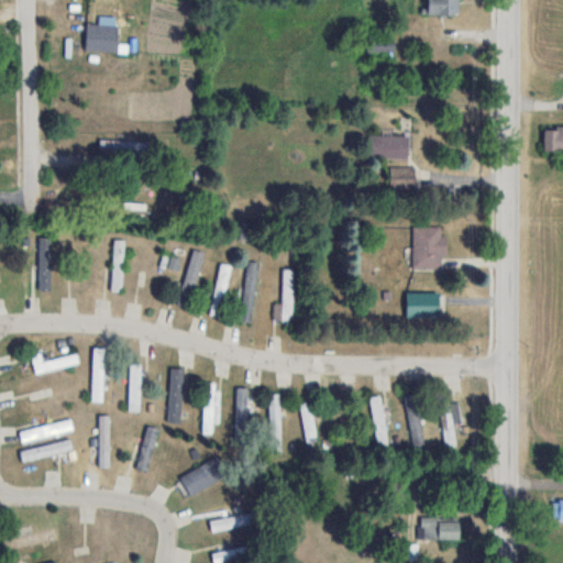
[(426,0),(426,15),(459,15),(457,0),(426,0)]
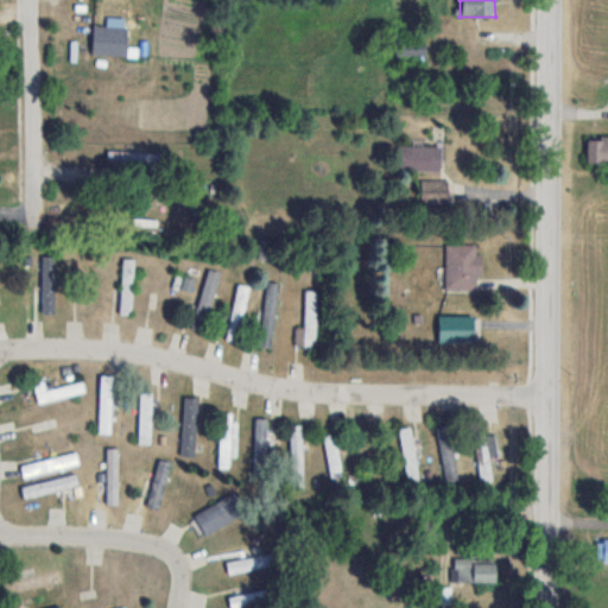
[(92,55),(126,55),(126,26),(92,26),(92,55)]
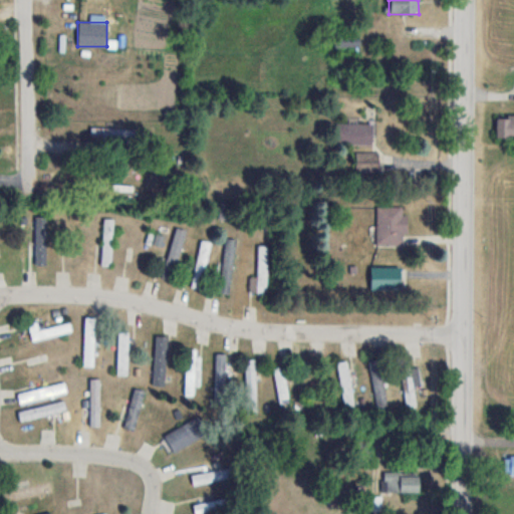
[(335,46),(357,46),(357,38),(335,38),(335,46)]
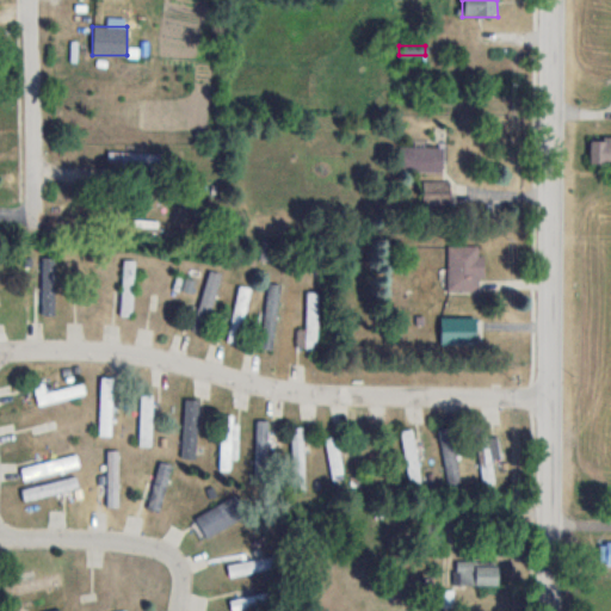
[(610,136),(590,136),(590,162),(610,161),(610,136)]
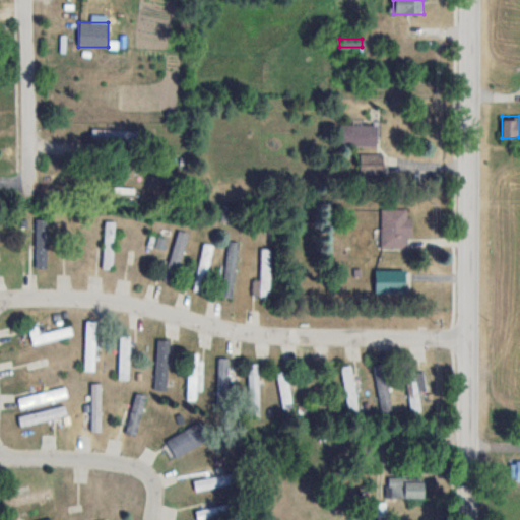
[(376,125),(340,125),(340,146),(376,146),(376,125)]
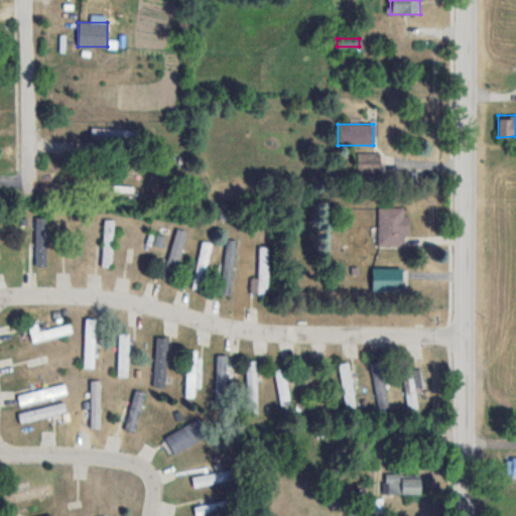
[(379,153),(357,153),(357,173),(379,173),(379,153)]
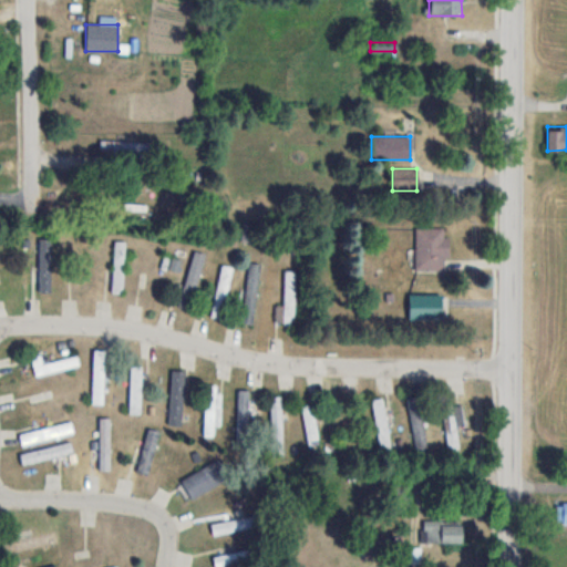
[(447,271),(447,227),(415,227),(415,271),(447,271)]
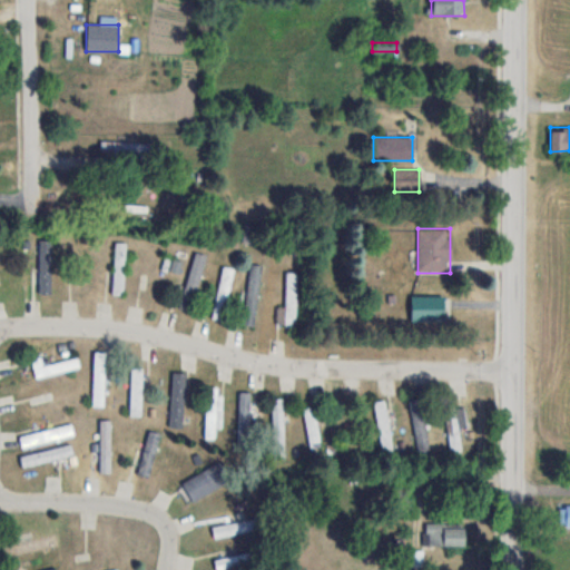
[(45,236),(28,236),(28,287),(45,287),(45,236)]
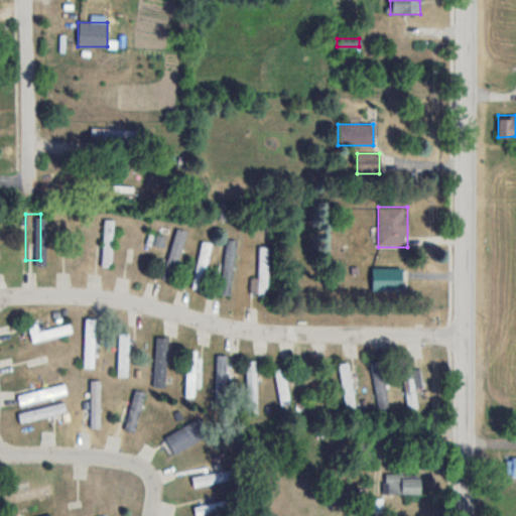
[(113,267),(114,219),(103,219),(102,266),(113,267)]
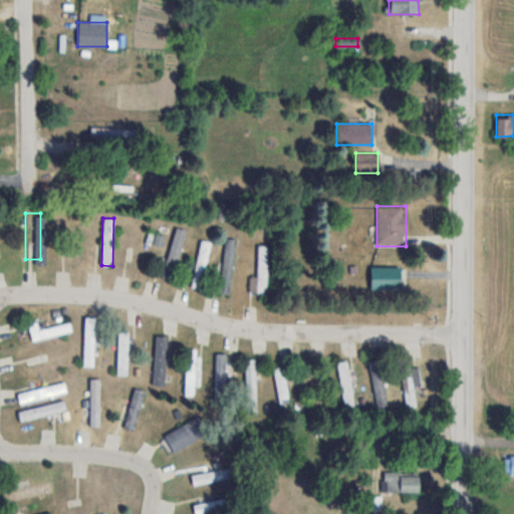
[(77,259),(77,219),(66,219),(66,259),(77,259)]
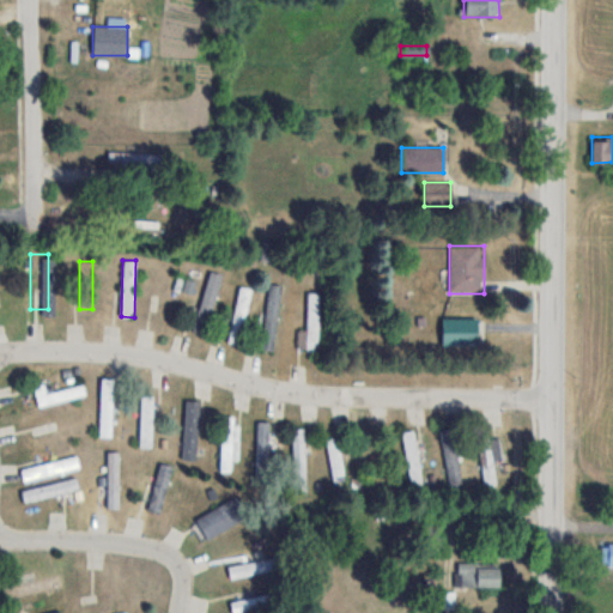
[(273,350),(281,285),(267,283),(259,349),(273,350)]
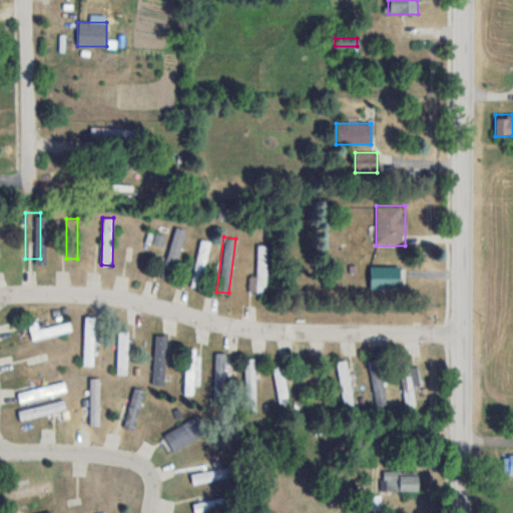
[(268,242),(257,242),(257,292),(268,292),(268,242)]
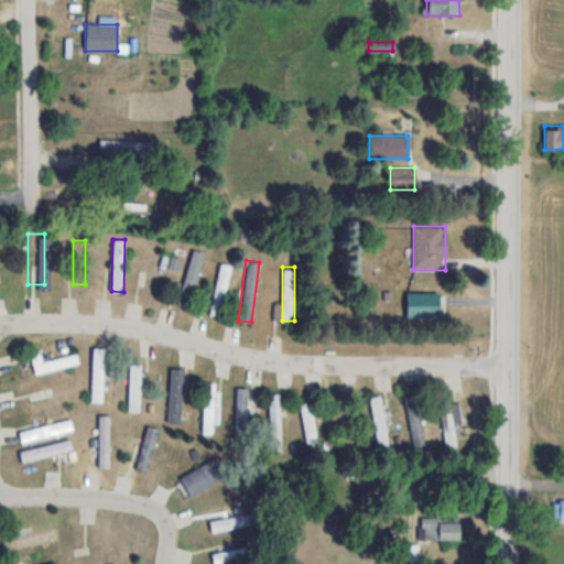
[(408,313),(438,313),(438,293),(408,293),(408,313)]
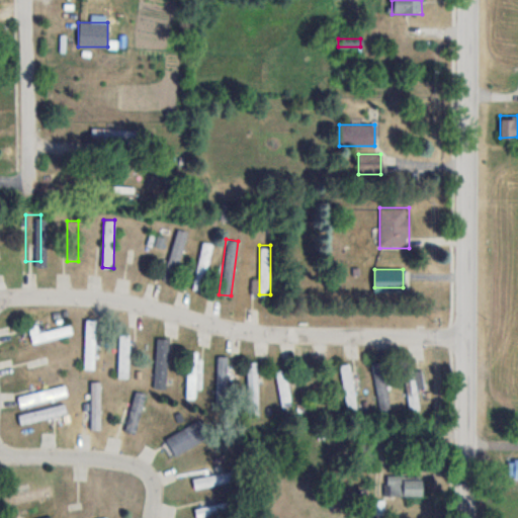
[(38,331),(37,325),(28,327),(31,343),(73,336),(71,326),(38,331)]
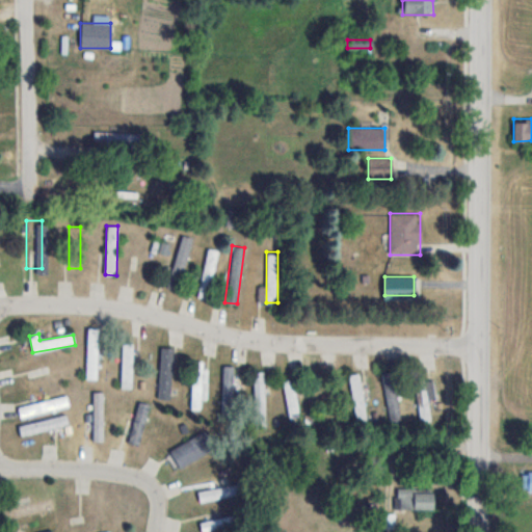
[(133,343),(122,343),(122,389),(133,389),(133,343)]
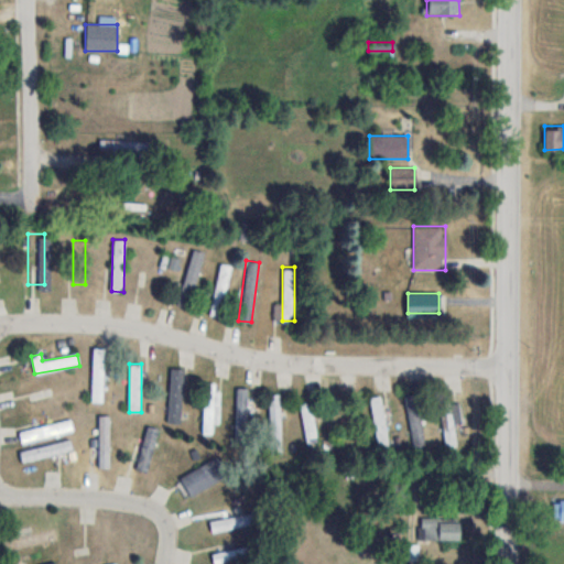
[(170,416),(181,416),(181,373),(170,373),(170,416)]
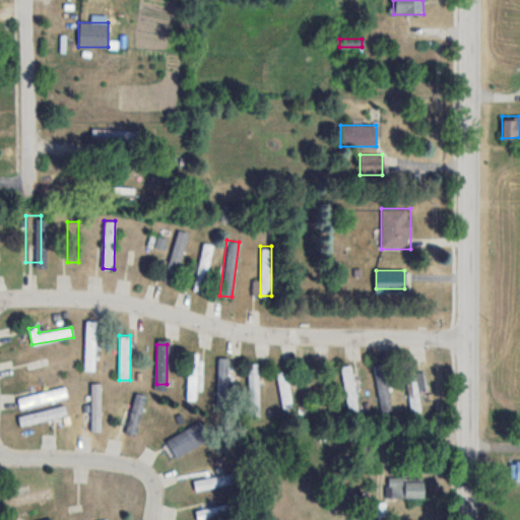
[(217,414),(229,414),(229,358),(217,358),(217,414)]
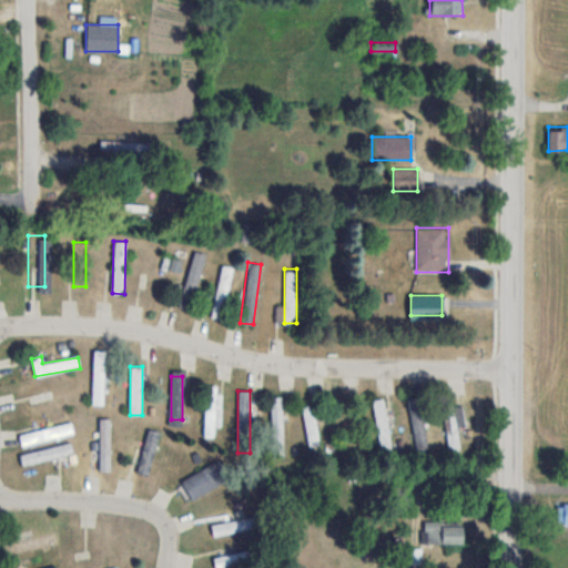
[(214,437),(214,427),(222,427),(222,394),(204,394),(204,437),(214,437)]
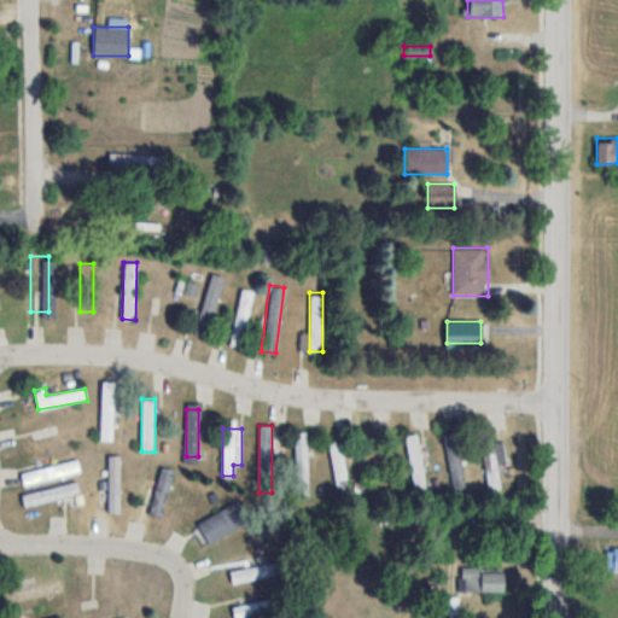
[(295,431),(296,497),(308,497),(308,431),(295,431)]
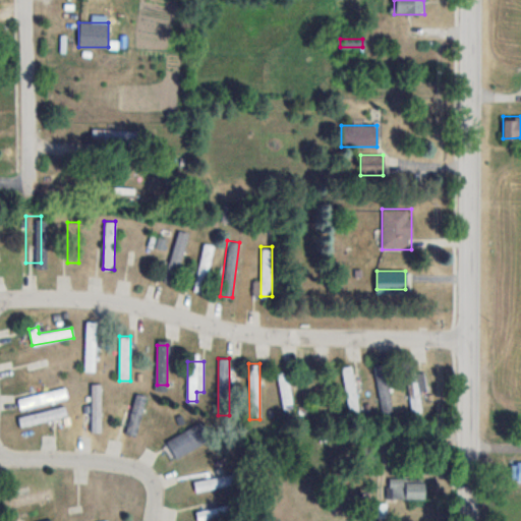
[(426,390),(424,373),(416,374),(415,364),(405,366),(411,415),(422,413),(419,391),(426,390)]
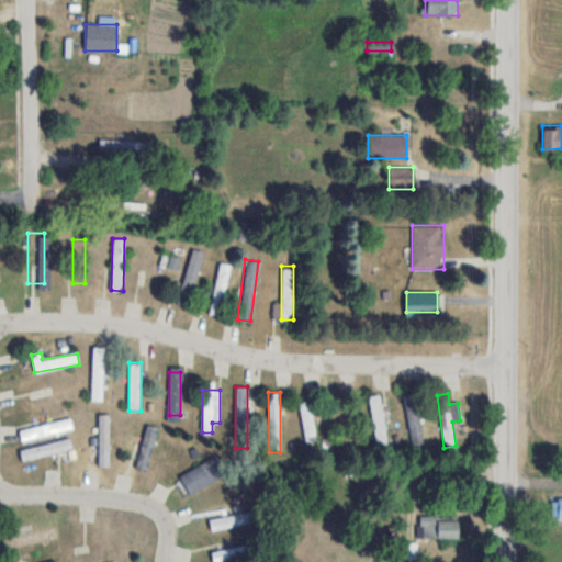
[(369,396),(375,450),(388,448),(380,394),(369,396)]
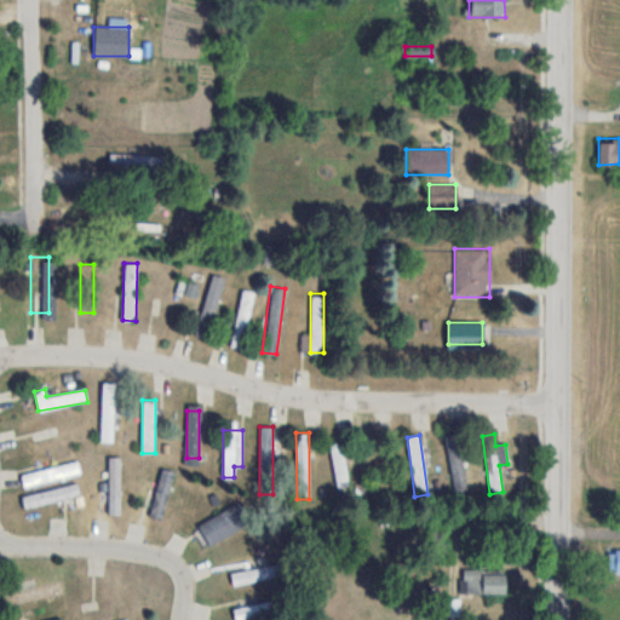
[(454,495),(466,494),(459,436),(446,438),(454,495)]
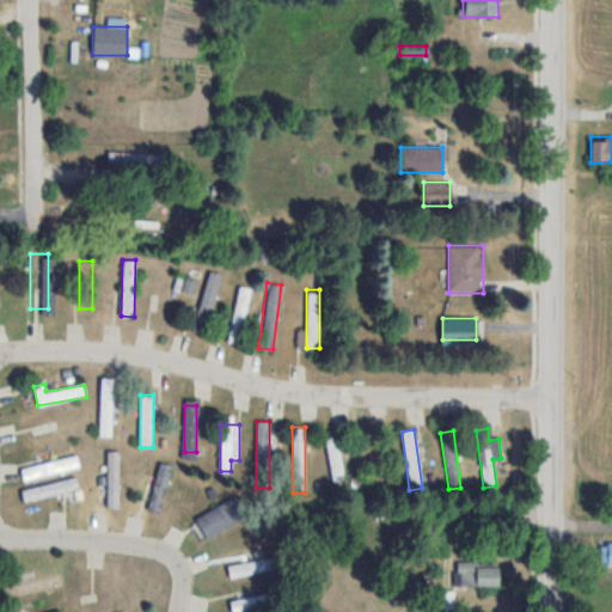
[(343,481),(343,436),(329,436),(330,481),(343,481)]
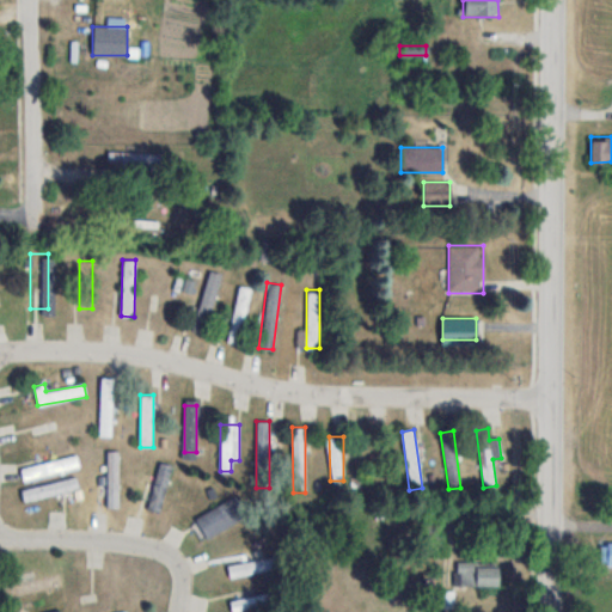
[(243,518),(232,499),(195,519),(206,538),(243,518)]
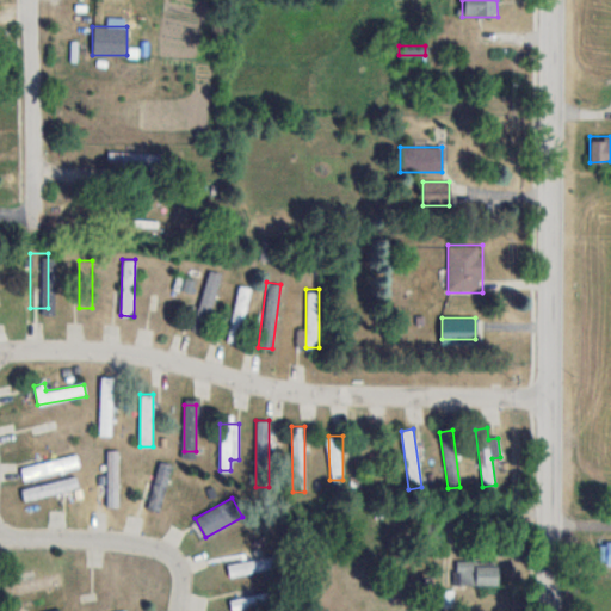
[(600,565),(610,565),(610,541),(600,542),(600,565)]
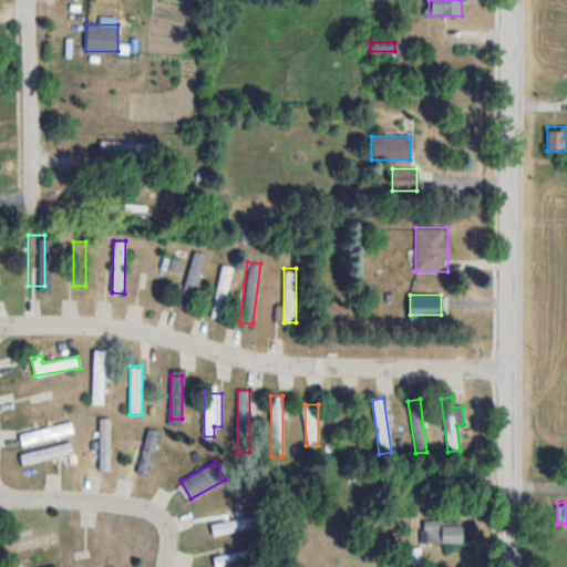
[(213,536),(256,527),(254,515),(210,524),(213,536)]
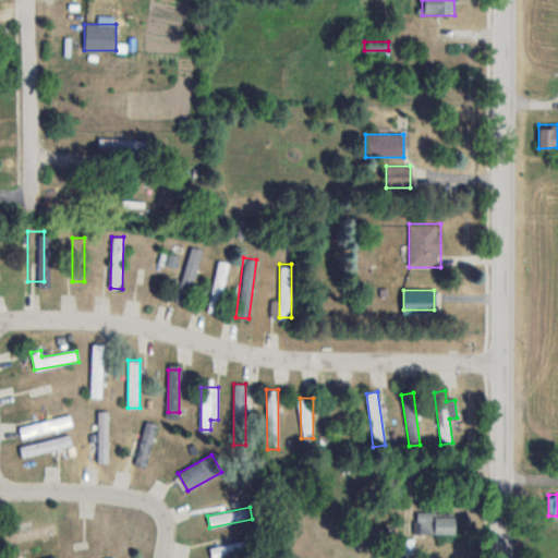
[(415,534),(453,534),(453,513),(415,513),(415,534)]
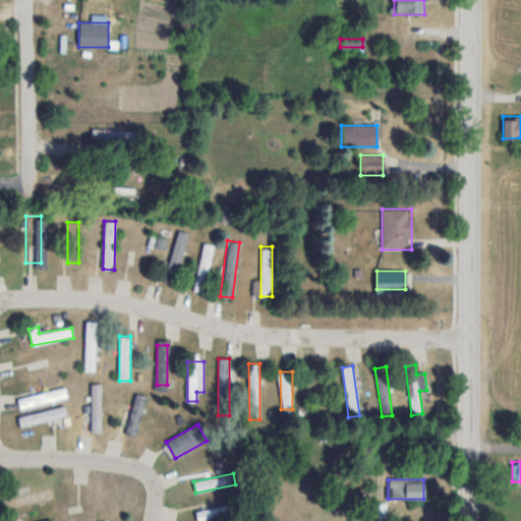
[(3,500),(6,511),(54,500),(51,488),(3,500)]
